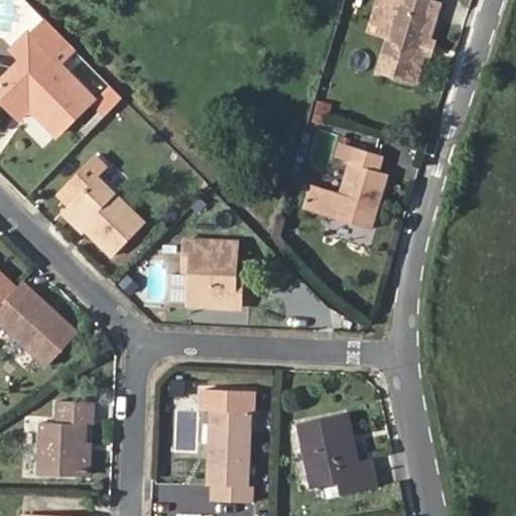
[(391,21),(397,0),(382,0),(377,16),(391,21)]
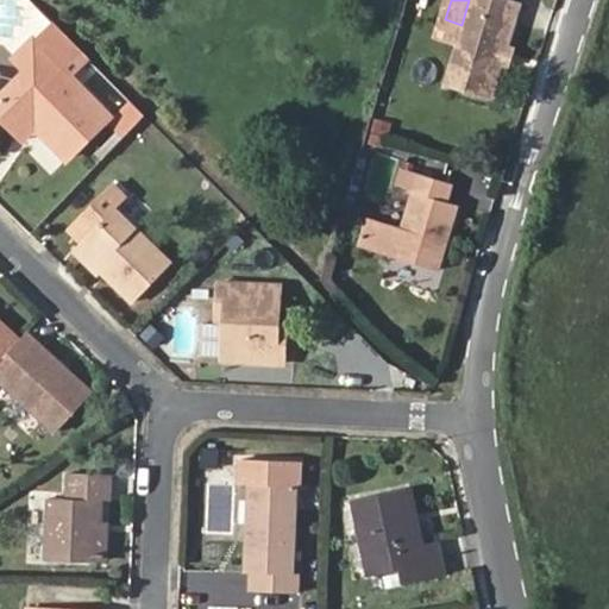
[(510,42),(523,1),(521,0),(469,0),(462,25),(468,26),(450,85),(493,99),(506,58),(498,56),(503,39),(510,42)]
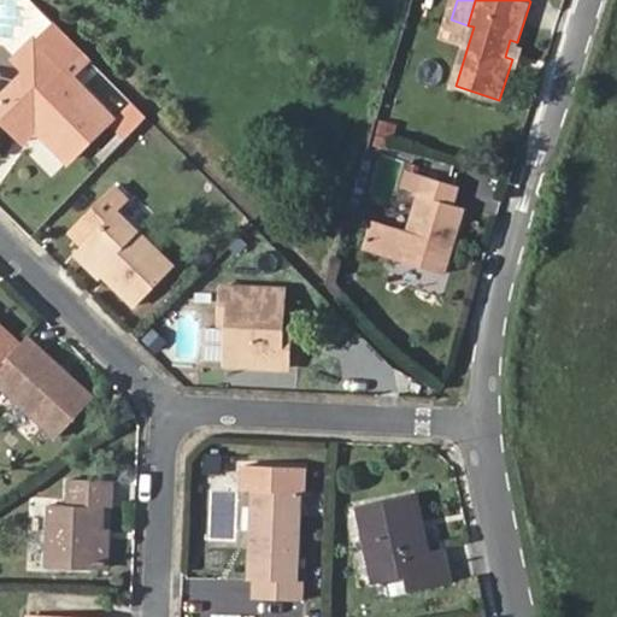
[(40,41),(75,78),(94,59),(58,23),(40,41)]
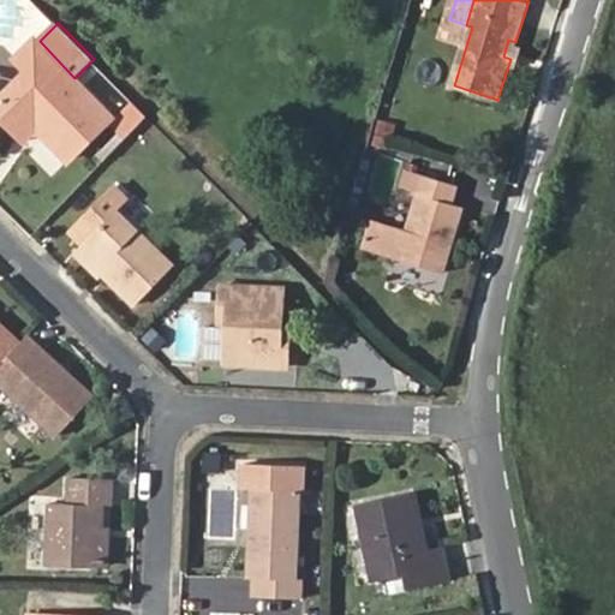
[(518,61),(523,45),(515,42),(508,40),(503,57),(511,59),(518,61)]
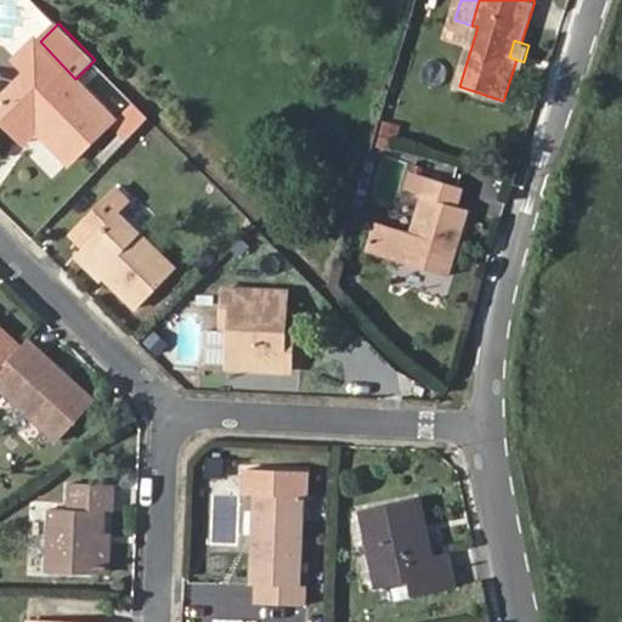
[(30,122),(41,133),(72,164),(116,123),(75,79),(40,41),(21,61),(33,73),(0,106),(0,116),(17,134),(30,122)]
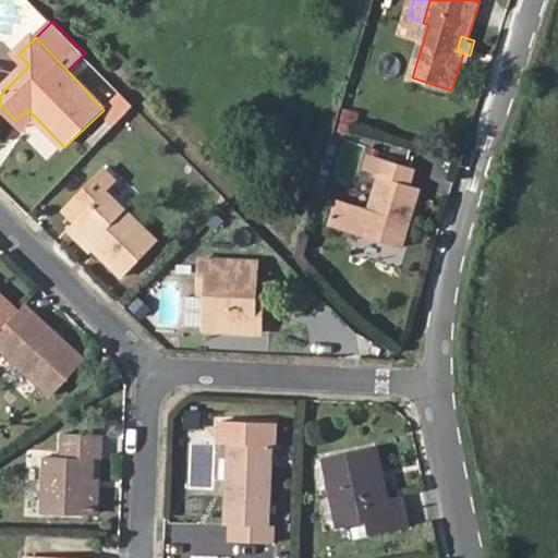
[(25,131),(37,119),(27,109),(15,120),(25,131)]
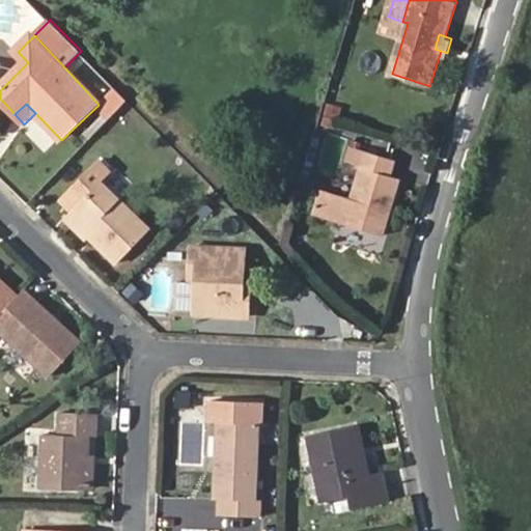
[(315,218),(382,242),(388,223),(383,221),(386,212),(391,214),(399,186),(392,184),(397,166),(354,151),(348,166),(363,171),(353,203),(324,194),(315,218)]
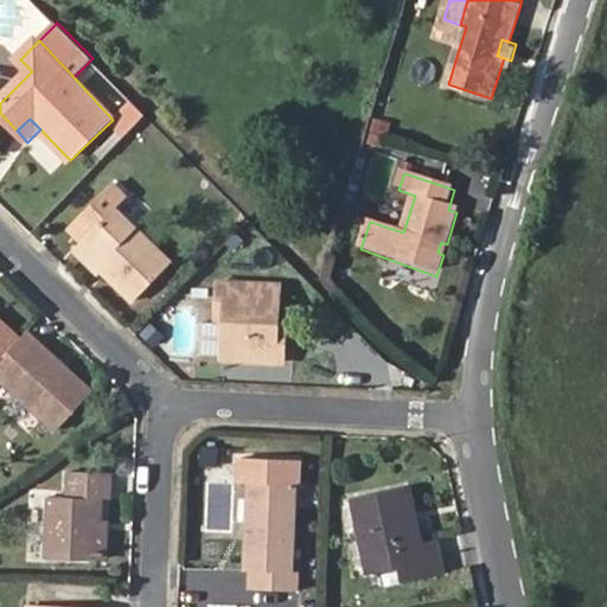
[(85,240),(77,250),(135,306),(172,268),(119,215),(129,203),(114,186),(74,228),(85,240)]
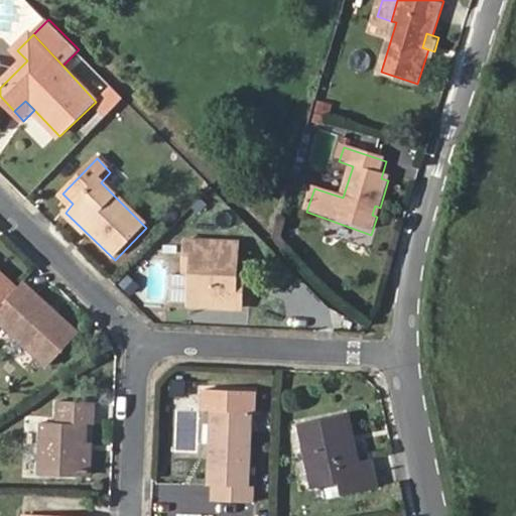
[(243,284),(243,269),(242,237),(189,236),(189,256),(199,256),(199,274),(200,303),(251,303),(251,284),(243,284)]
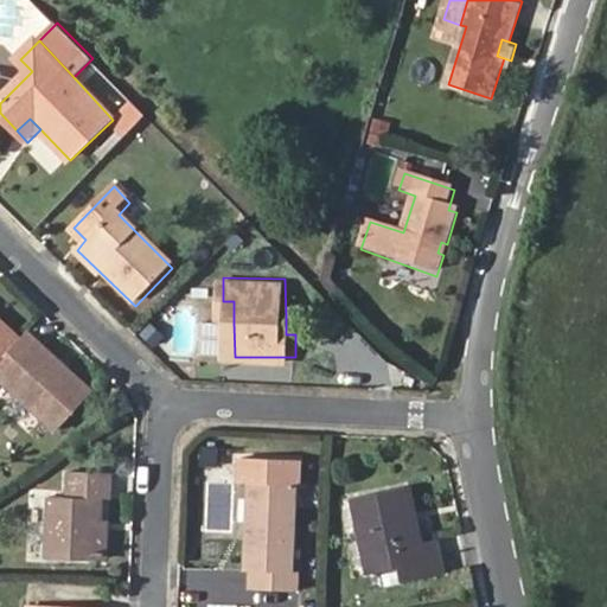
[(234,301),(223,301),(223,321),(234,323),(234,301)]
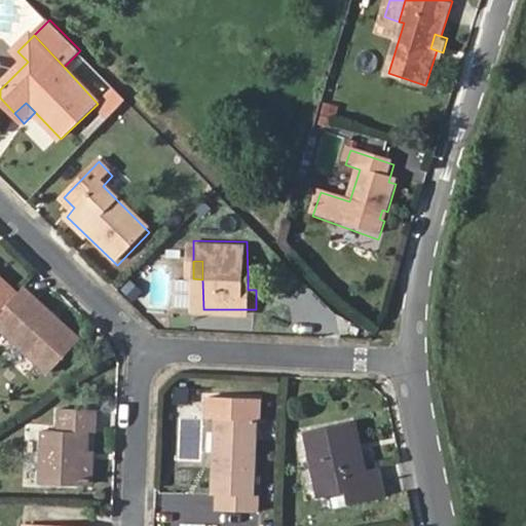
[(256,273),(248,274),(248,290),(256,290),(256,273)]
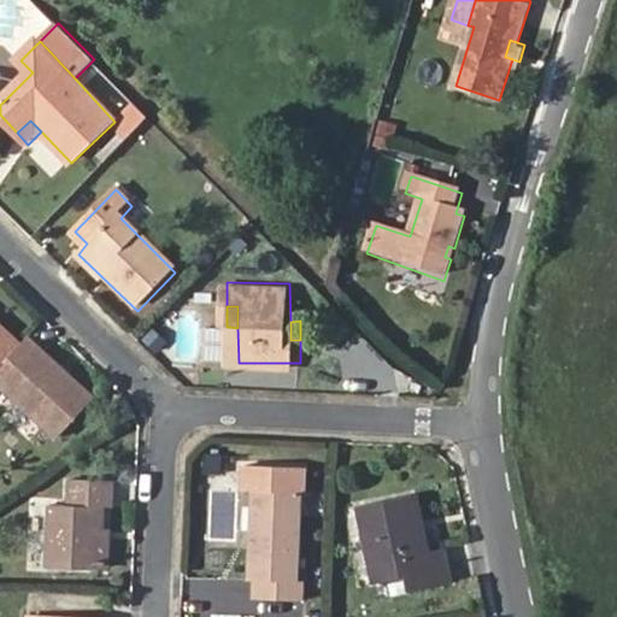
[(0,362),(17,344),(0,328),(0,362)]
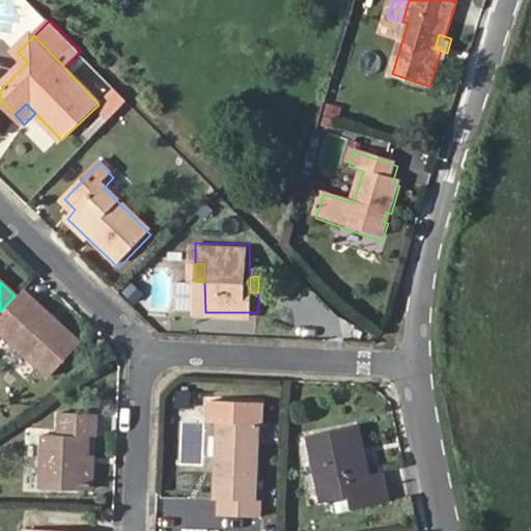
[(78,342),(22,288),(15,296),(0,311),(0,330),(48,373),(78,342)]
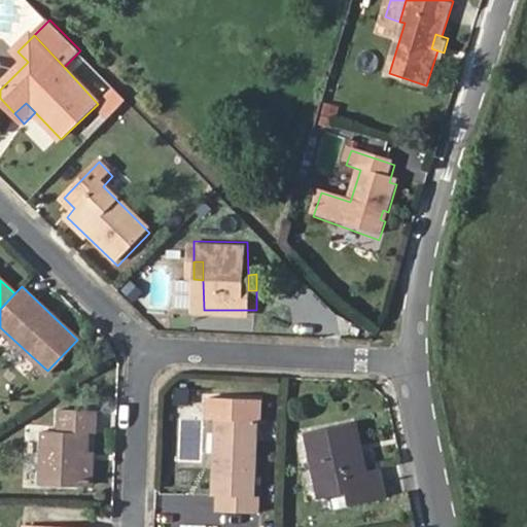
[(222,458),(212,458),(211,496),(215,497),(214,515),(256,517),(257,499),(252,499),(254,422),(260,422),(261,401),(211,398),(210,419),(214,419),(223,420),(222,458)]
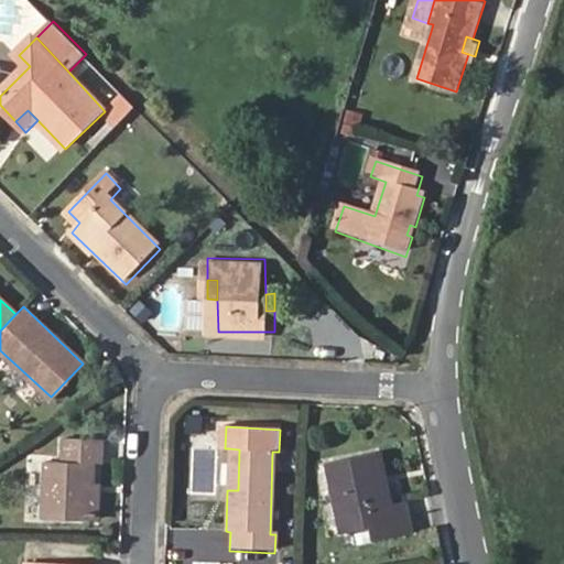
[(93,512),(94,474),(95,451),(104,451),(105,429),(67,427),(66,449),(47,448),(45,509),(93,512)]
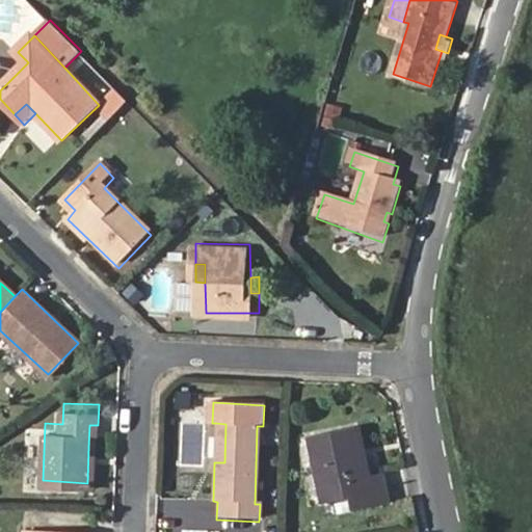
[(216,423),(214,462),(224,462),(225,424),(216,423)]
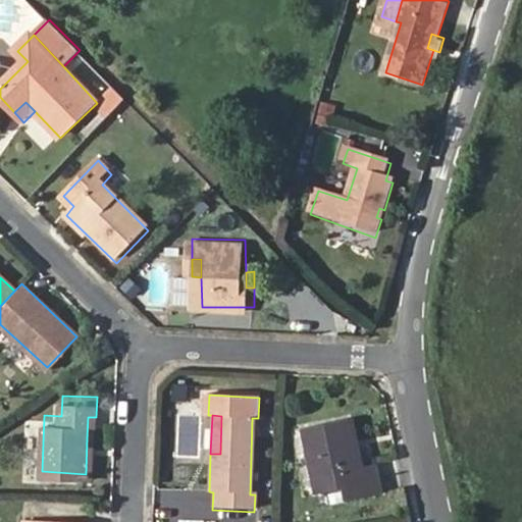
[(302,428),(315,496),(341,490),(343,501),(379,496),(373,464),(356,468),(346,420),(302,428)]
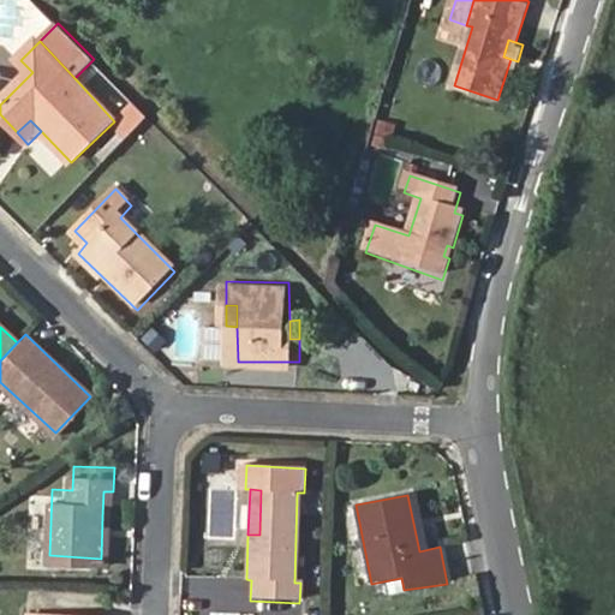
[(114,518),(102,517),(101,559),(112,559),(114,518)]
